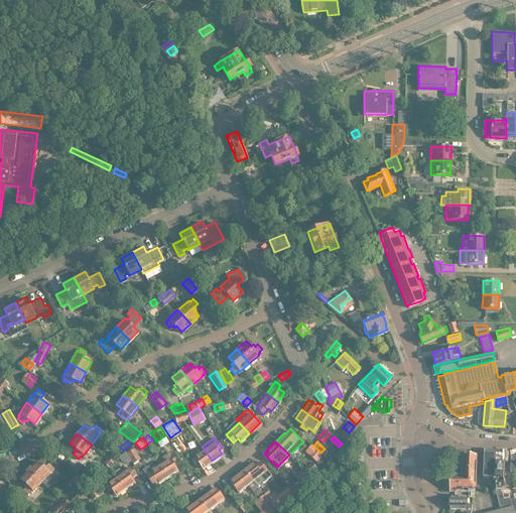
[(310,443),(304,450),(315,460),(321,453),(320,453),(313,445),(310,443)]
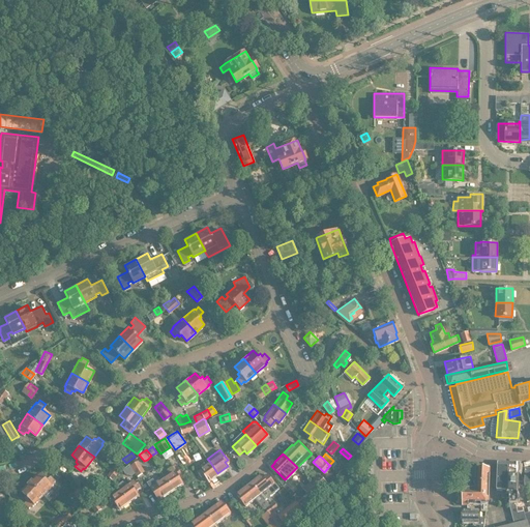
[(144,471),(138,460),(131,463),(130,464),(129,465),(136,475),(144,471)]
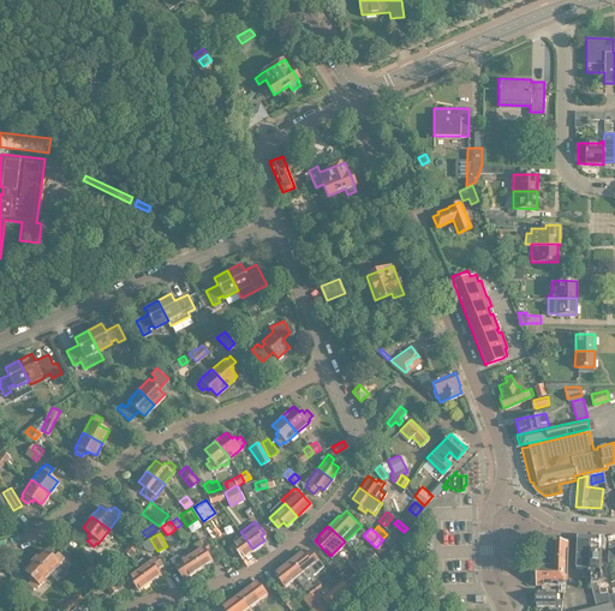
[(242,557),(252,549),(243,534),(228,545),(233,551),(237,549),(242,557)]
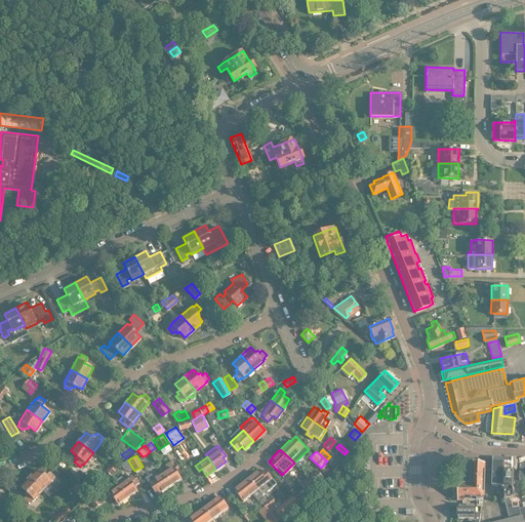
[(502,484),(502,480),(503,456),(493,456),(492,484),(496,484),(496,491),(503,491),(502,484)]
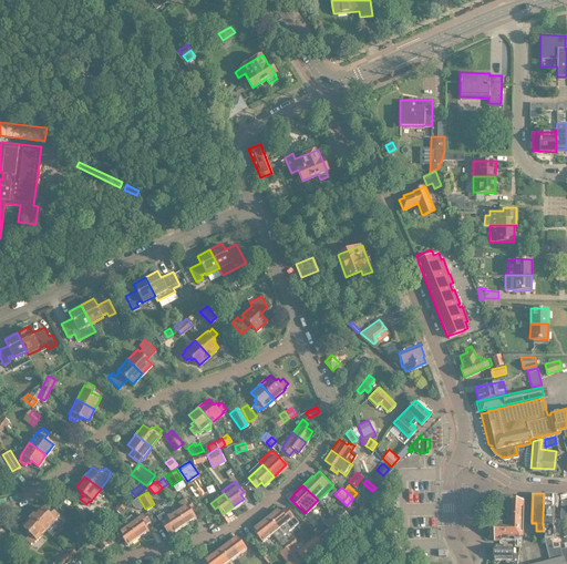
[(555,494),(544,493),(543,519),(543,523),(544,531),(544,535),(545,540),(550,539),(552,546),(560,545),(560,549),(566,546),(566,533),(556,536),(556,526),(553,526),(553,521),(554,521),(555,494)]
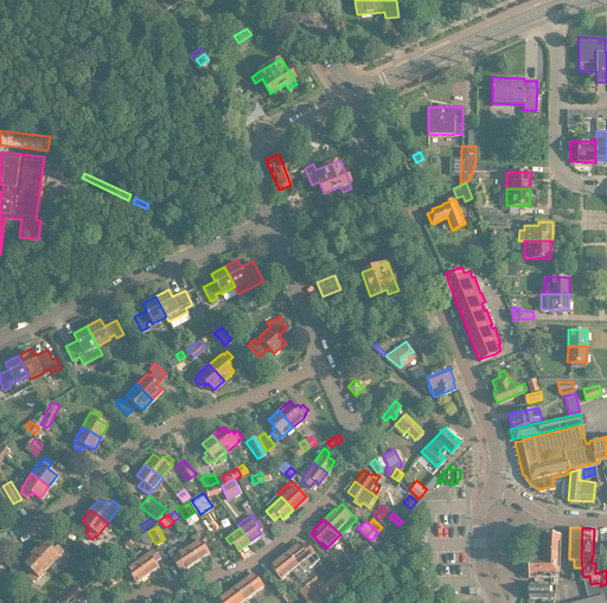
[(126,537),(133,541),(138,536),(131,530),(126,537)]
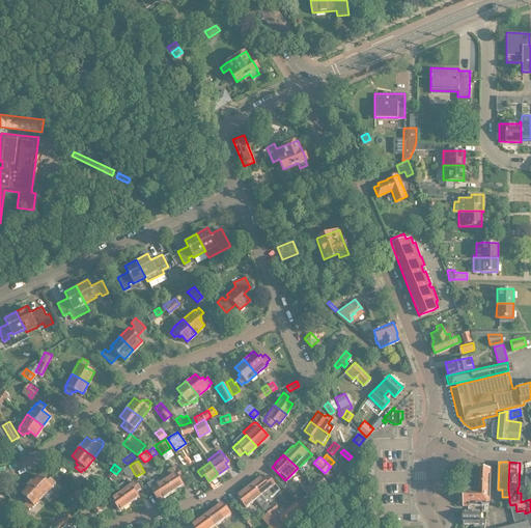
[(465,474),(464,480),(463,503),(475,503),(475,501),(477,501),(477,499),(482,499),(481,510),(486,510),(488,500),(490,466),(482,465),(482,467),(474,467),(468,469),(465,474)]
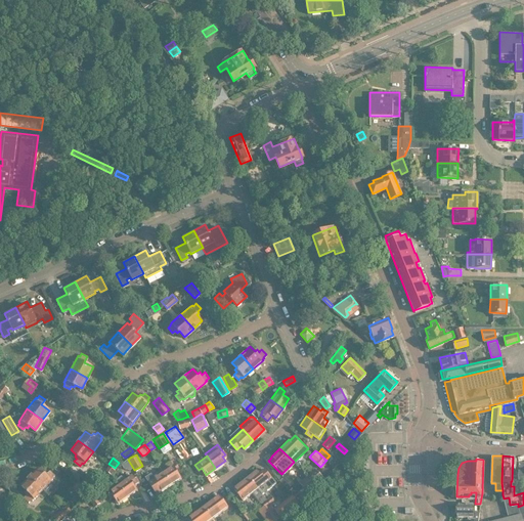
[(173,464),(170,460),(164,463),(167,468),(163,471),(171,483),(181,476),(176,469),(179,468),(175,462),(173,464)]
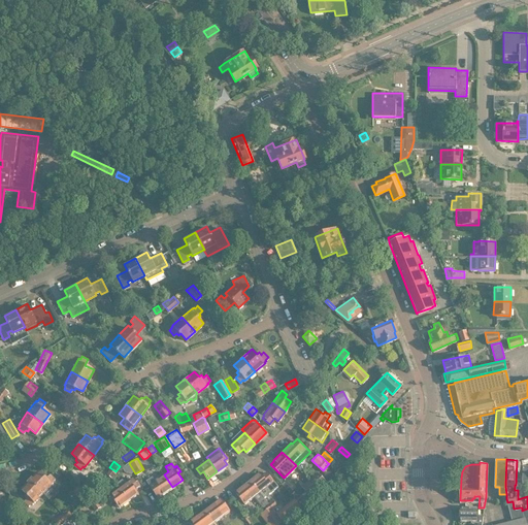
[(116,471),(109,467),(105,472),(111,477),(116,471)]
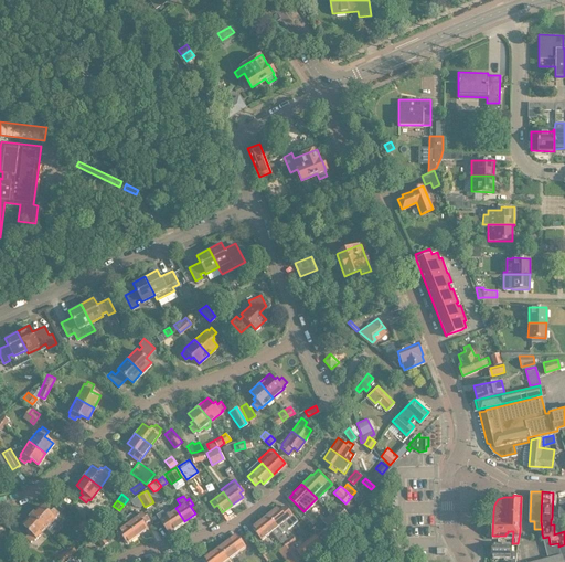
[(56,516),(55,515),(59,511),(53,506),(51,509),(49,507),(45,509),(40,504),(31,513),(45,527),(55,518),(55,517),(56,516)]
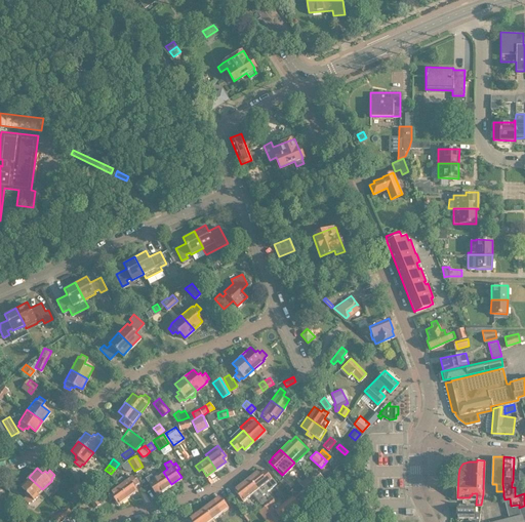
[(258,469),(248,477),(263,494),(276,483),(264,468),(259,471),(258,469)]
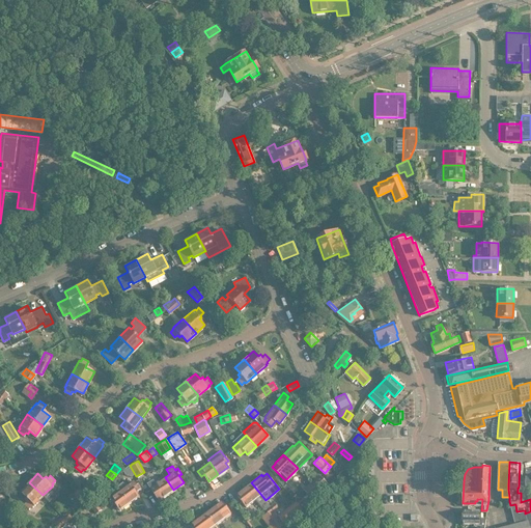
[(319,474),(310,481),(319,491),(328,483),(319,474)]
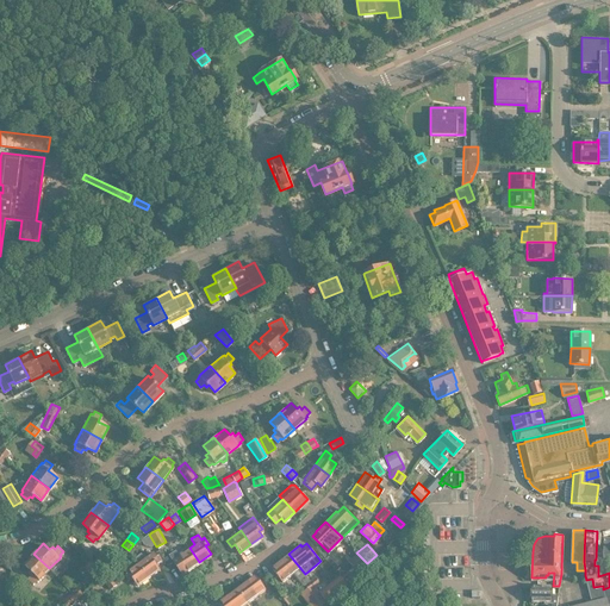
[(175,549),(168,554),(181,573),(186,569),(199,562),(190,548),(179,555),(175,549)]
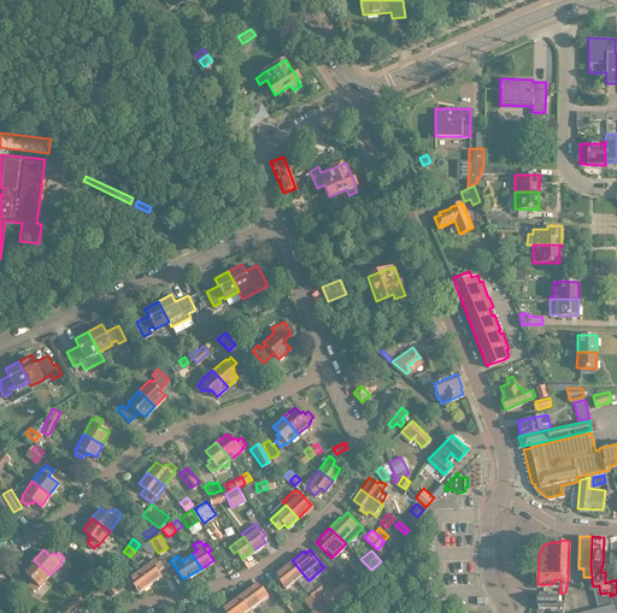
[(141,559),(135,564),(150,583),(160,575),(157,570),(163,566),(156,558),(146,565),(141,559)]
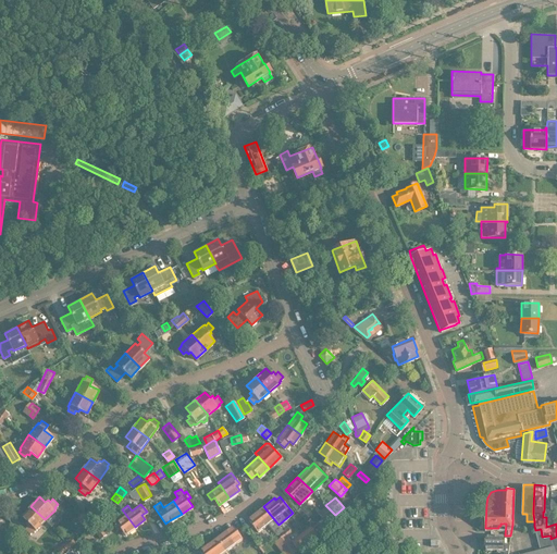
[(335,515),(325,505),(318,513),(327,522),(335,515)]
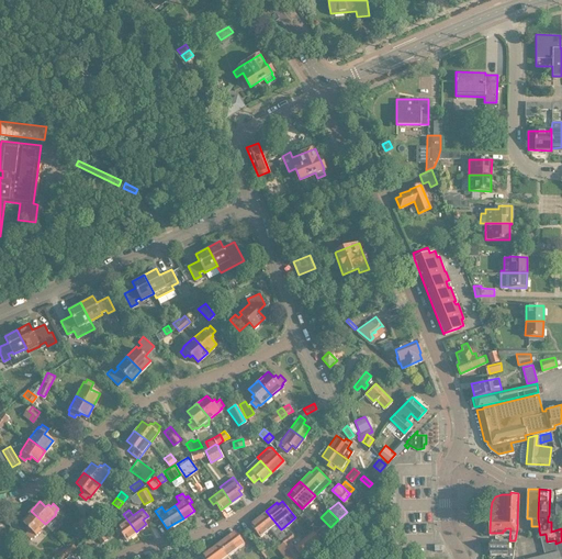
[(27,529),(24,533),(30,537),(33,535),(34,536),(35,534),(36,534),(45,524),(31,511),(22,520),(27,525),(25,527),(27,529)]
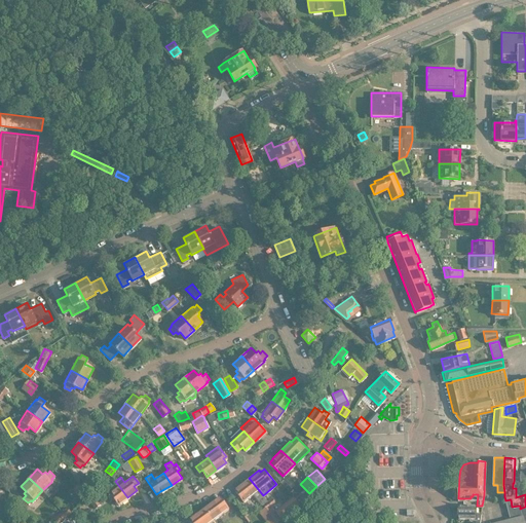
[(239,486),(234,490),(242,500),(246,498),(252,493),(260,503),(262,502),(266,499),(263,495),(249,478),(239,485),(239,486)]
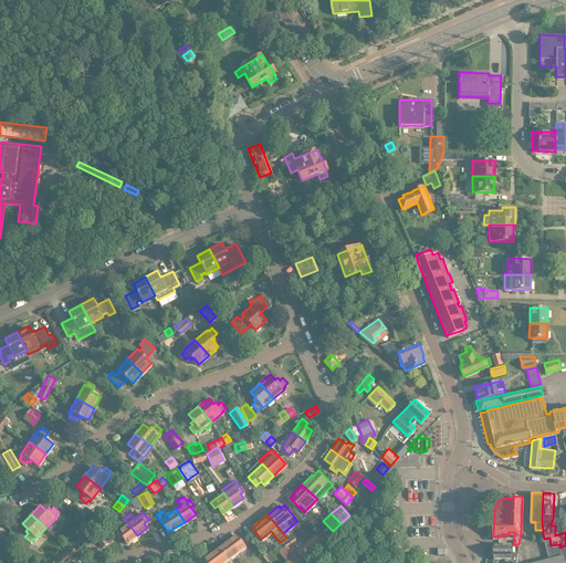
[(95,515),(88,521),(96,530),(102,524),(95,515)]
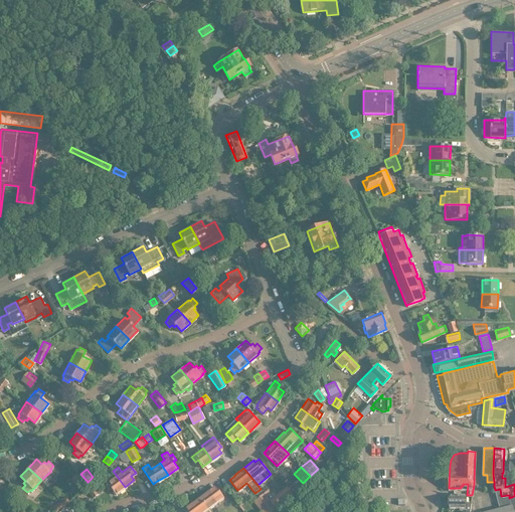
[(116,493),(125,487),(113,471),(116,476),(105,485),(109,489),(111,487),(116,493)]
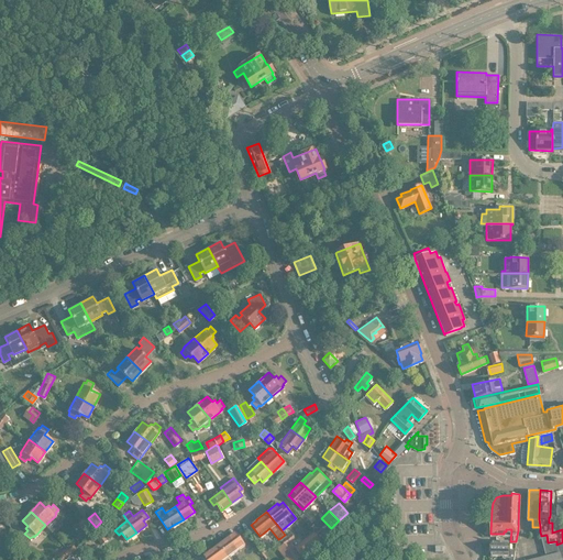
[(90,531),(92,526),(79,522),(77,528),(90,531)]
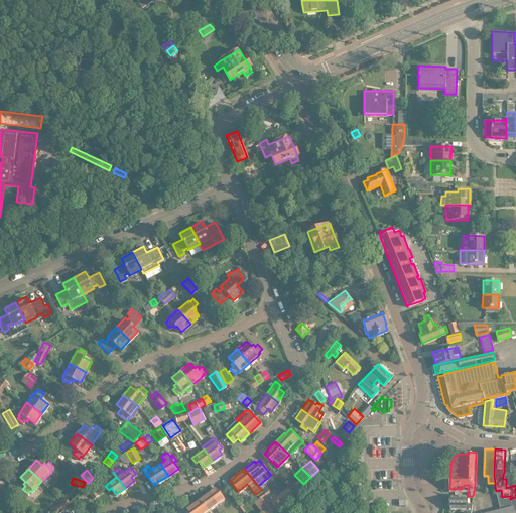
[(210,490),(200,497),(209,509),(221,500),(224,498),(216,486),(210,490)]
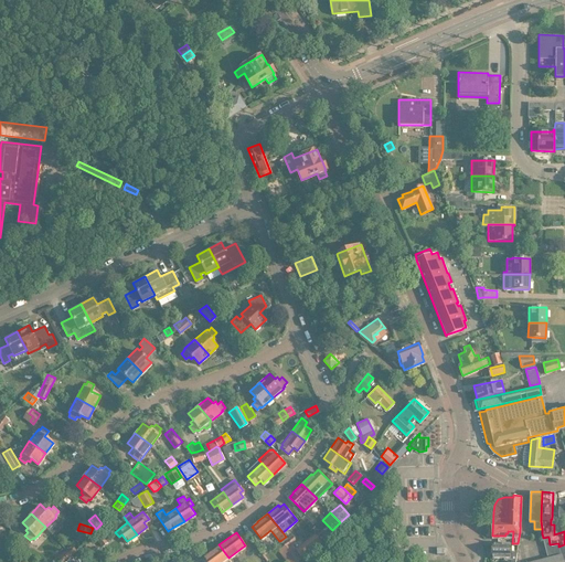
[(290,532),(286,537),(287,539),(290,543),(294,541),(296,539),(290,532)]
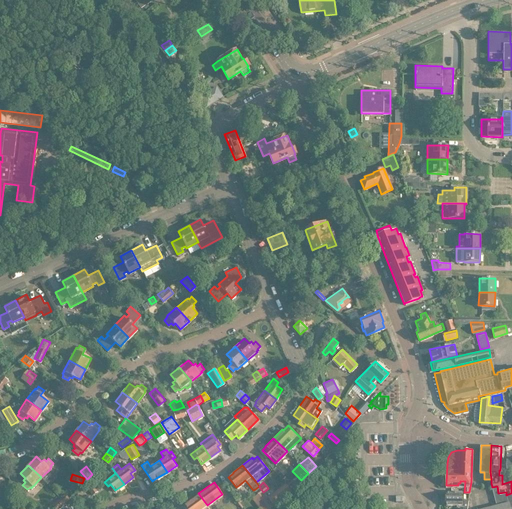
[(258,492),(253,496),(262,507),(271,500),(267,495),(263,492),(260,488),(259,486),(255,489),(258,492)]
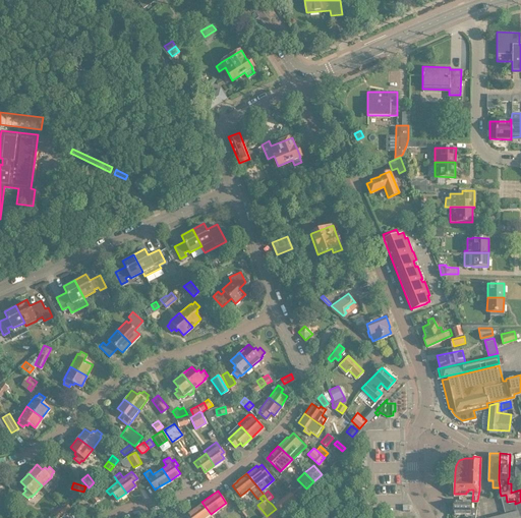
[(506,495),(501,496),(502,503),(505,513),(485,517),(519,517),(515,504),(515,501),(507,502),(506,495)]
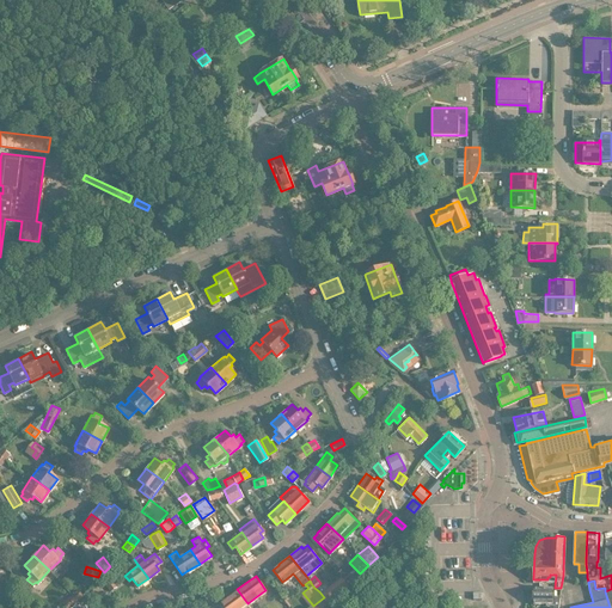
[(330,583),(319,591),(324,597),(326,601),(337,593),(330,583)]
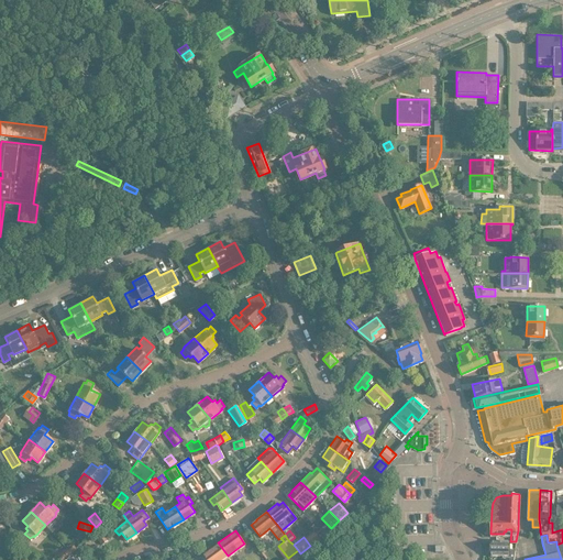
[(70,540),(59,549),(66,557),(72,550),(75,547),(70,540)]
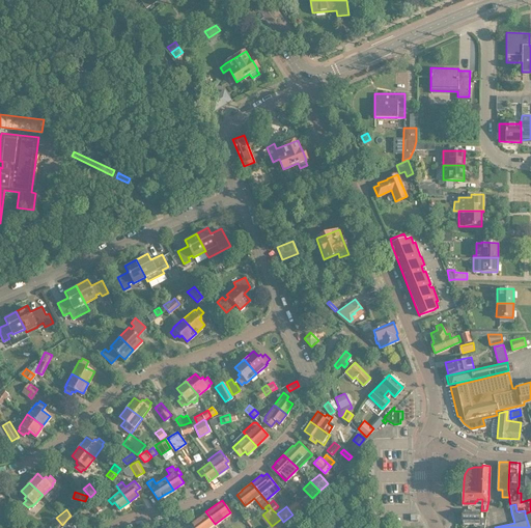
[(480,510),(463,509),(463,523),(473,524),(473,525),(479,525),(479,526),(475,526),(475,527),(483,527),(485,517),(480,517),(480,510)]
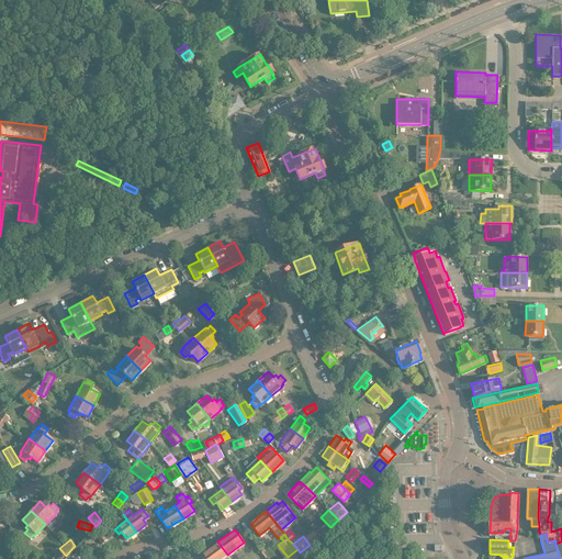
[(209,551),(202,556),(204,558),(229,558),(227,555),(217,541),(208,549),(209,551)]
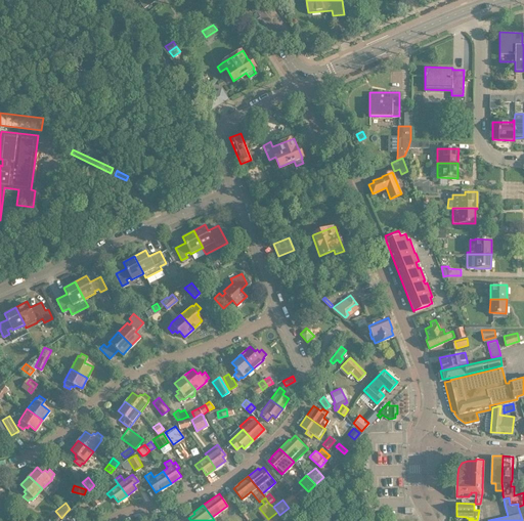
[(69,520),(72,517),(67,512),(61,518),(58,520),(69,520)]
